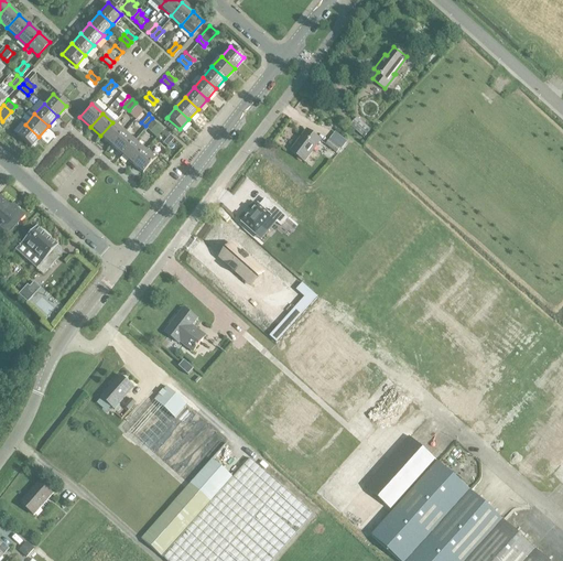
[(152,118),(145,126),(149,129),(157,121),(152,118)]
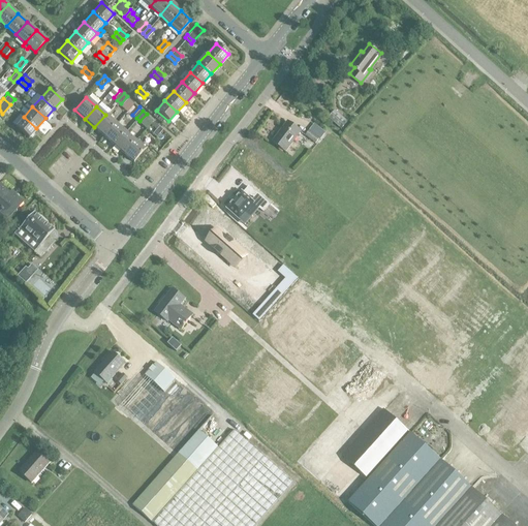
[(105,115),(94,127),(103,135),(115,123),(105,115)]
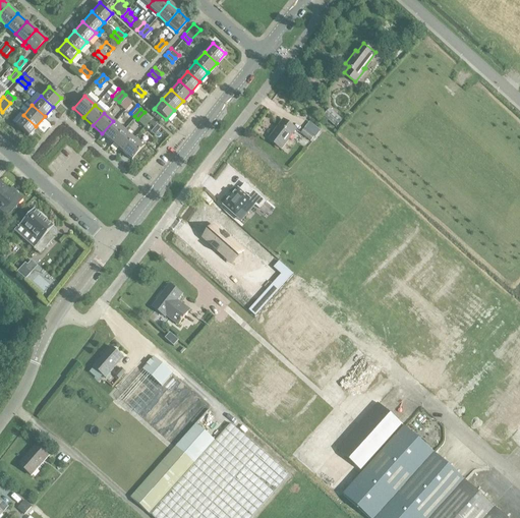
[(150,118),(146,114),(140,120),(143,123),(150,118)]
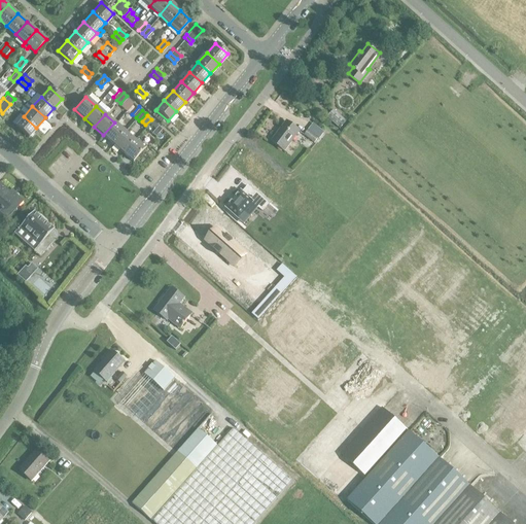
[(28,137),(36,128),(24,116),(15,126),(28,137)]
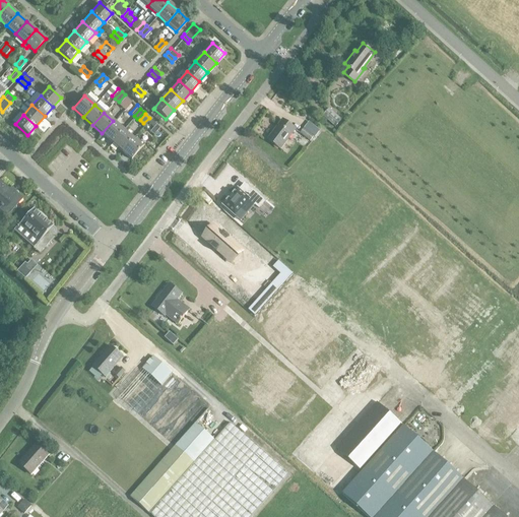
[(145,123),(150,128),(149,129),(153,133),(159,125),(150,117),(145,123)]
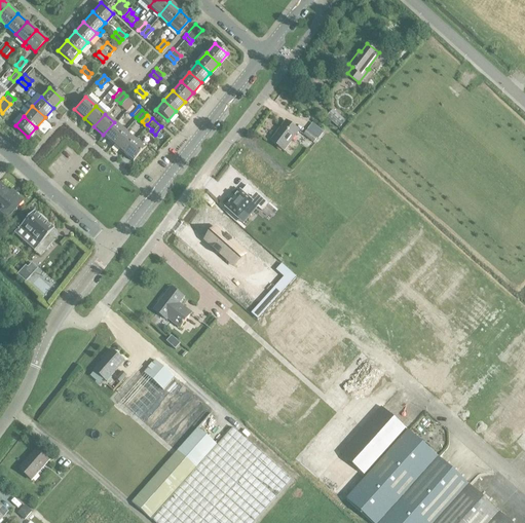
[(283,147),(298,127),(286,118),(270,138),(283,147)]
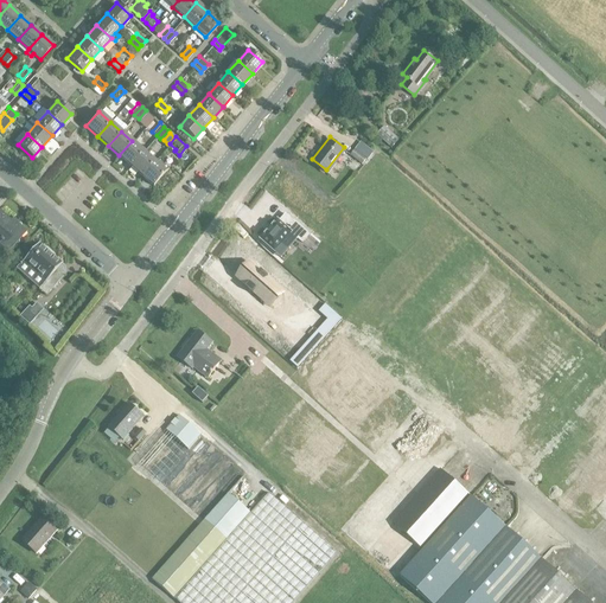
[(132,141),(119,155),(131,166),(142,152),(145,149),(139,143),(136,146),(132,141)]
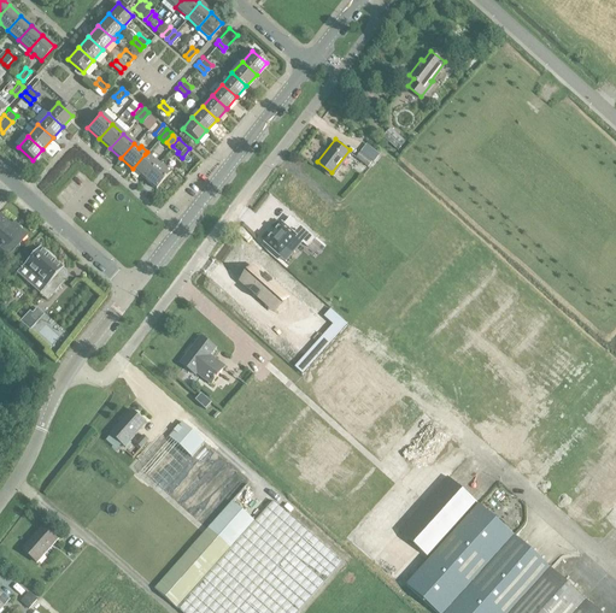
[(367,164),(373,158),(361,148),(355,154),(367,164)]
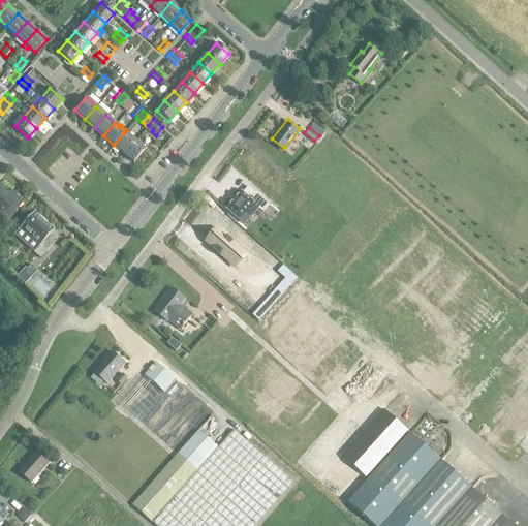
[(124,132),(114,145),(123,153),(134,141),(124,132)]
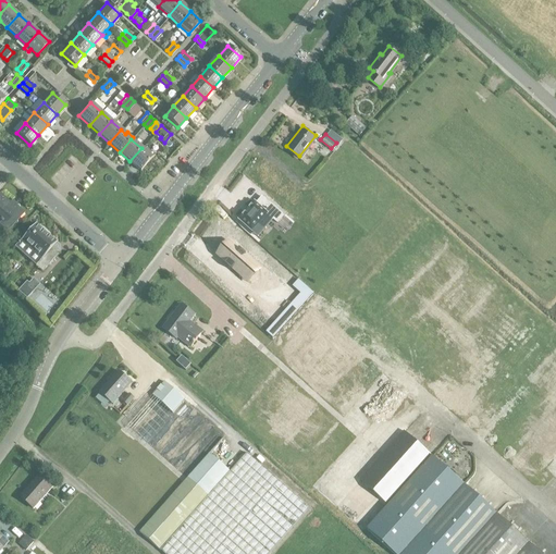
[(141,148),(130,161),(139,171),(151,158),(141,148)]
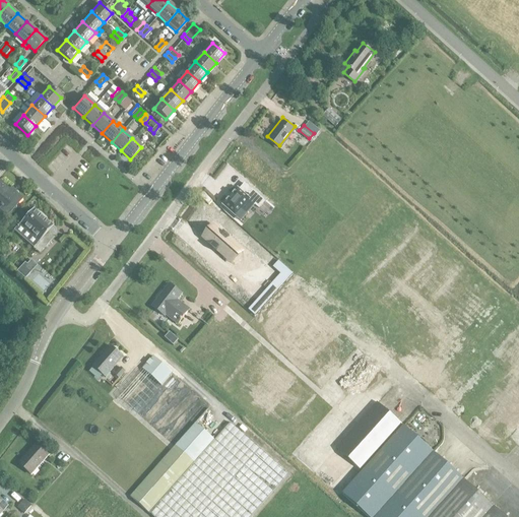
[(0,208),(6,213),(21,197),(14,191),(13,192),(0,181),(0,205),(0,208)]
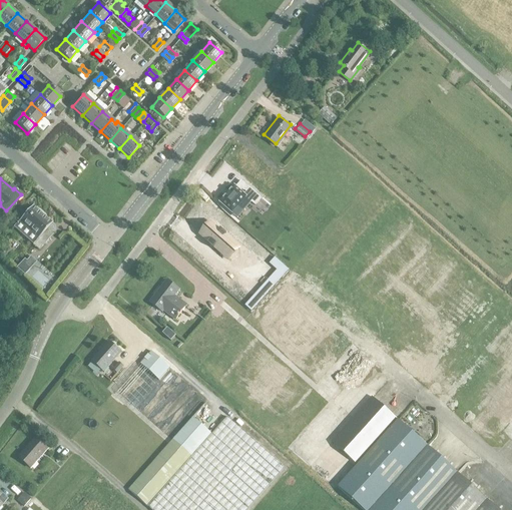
[(219,199),(219,200),(231,210),(245,195),(254,203),(261,196),(241,179),(235,185),(234,184),(233,183),(233,184),(219,199)]
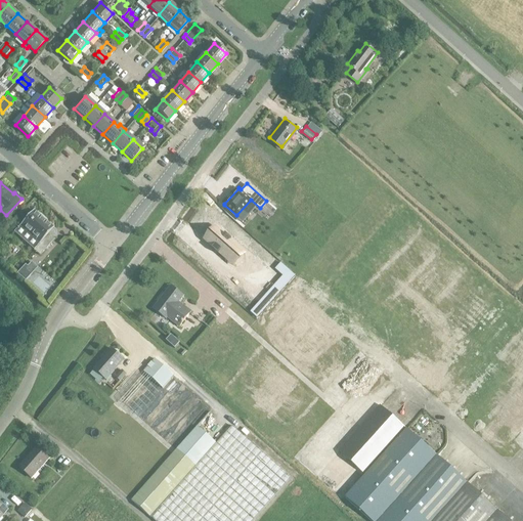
[(39,254),(54,236),(52,235),(54,233),(53,229),(51,227),(51,226),(34,210),(14,231),(39,254)]
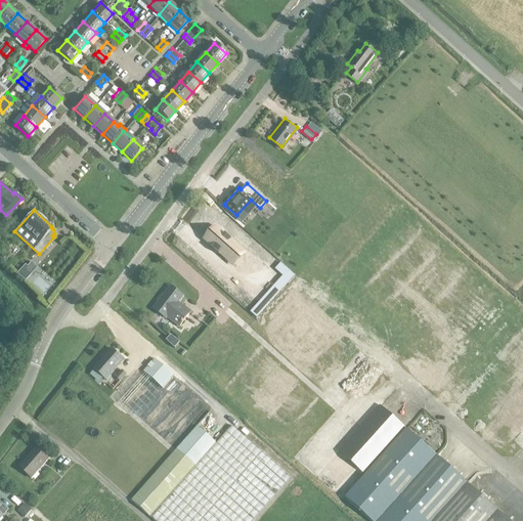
[(217,252),(219,251),(228,259),(240,247),(229,239),(230,237),(230,236),(224,232),(225,231),(224,231),(223,232),(215,225),(204,237),(212,245),(211,247),(212,247),(217,251),(217,252)]
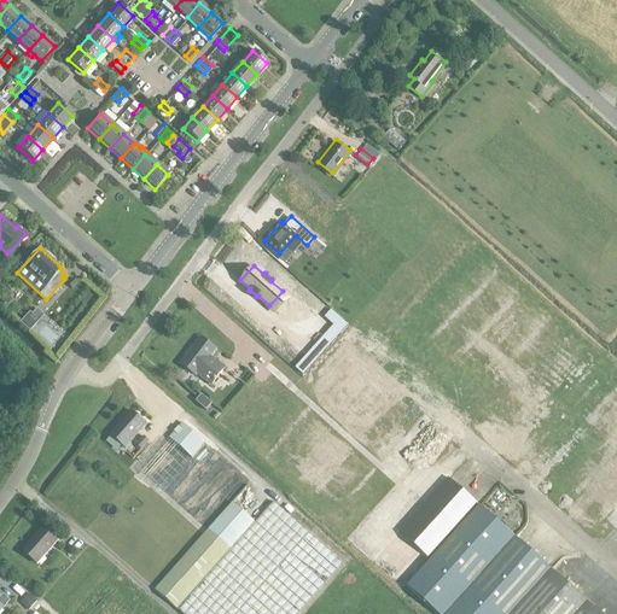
[(376,290),(367,282),(362,290),(370,296),(376,290)]
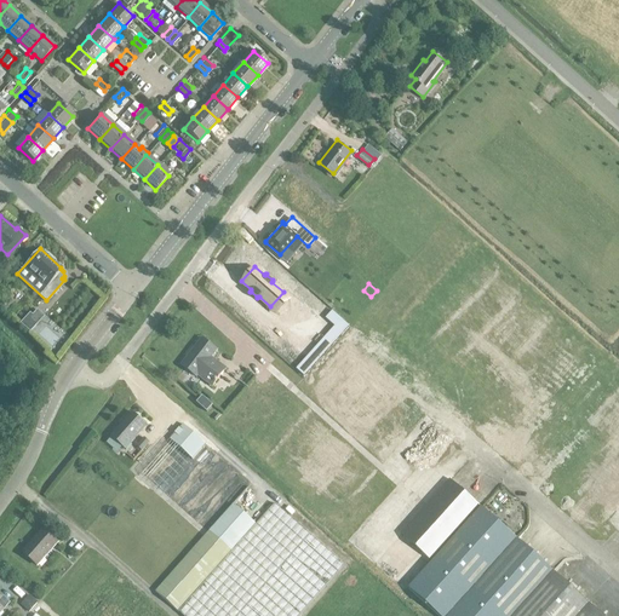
[(43,314),(36,308),(32,314),(29,311),(19,321),(28,329),(43,314)]
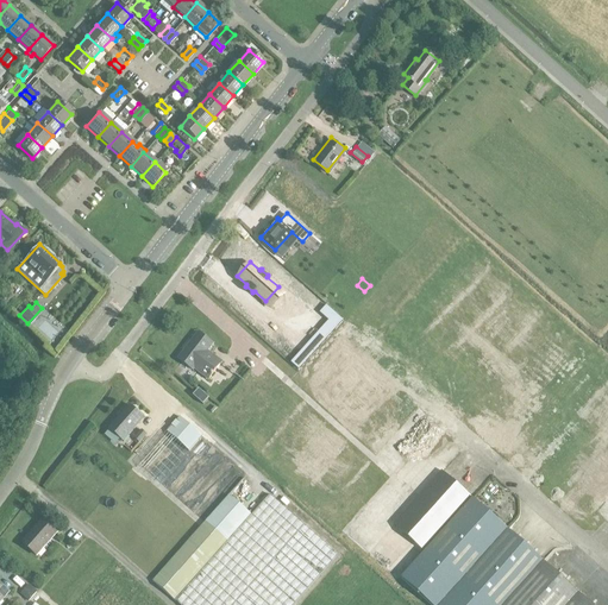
[(298,366),(330,331),(323,325),(290,360),(298,366)]
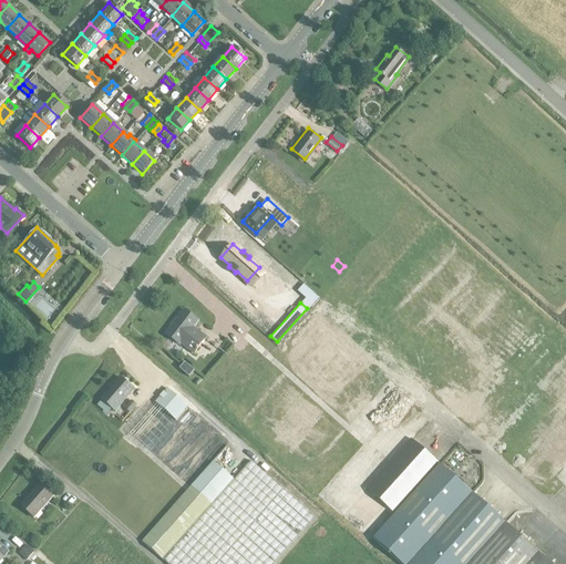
[(197,318),(184,307),(178,315),(179,316),(172,325),(172,324),(165,331),(178,342),(179,340),(193,351),(205,335),(201,331),(201,332),(195,329),(196,328),(192,325),(197,318)]
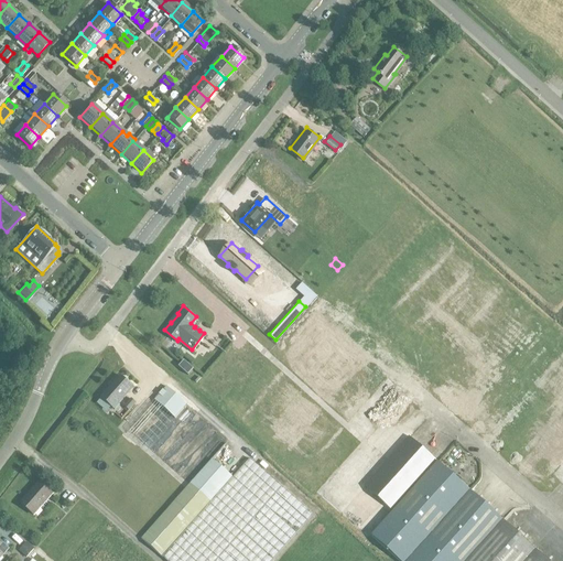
[(177,364),(187,371),(192,366),(183,358),(177,364)]
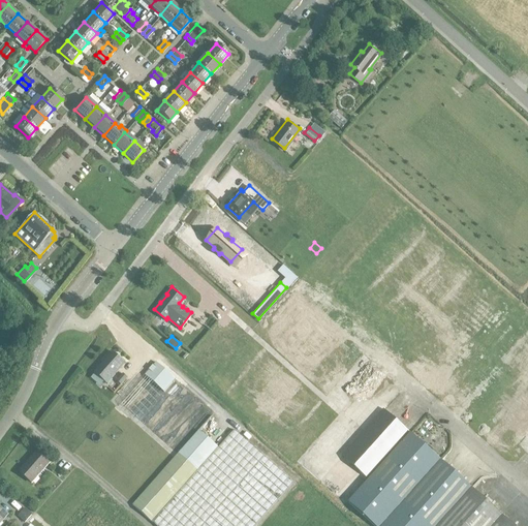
[(105,379),(123,360),(111,348),(93,369),(105,379)]
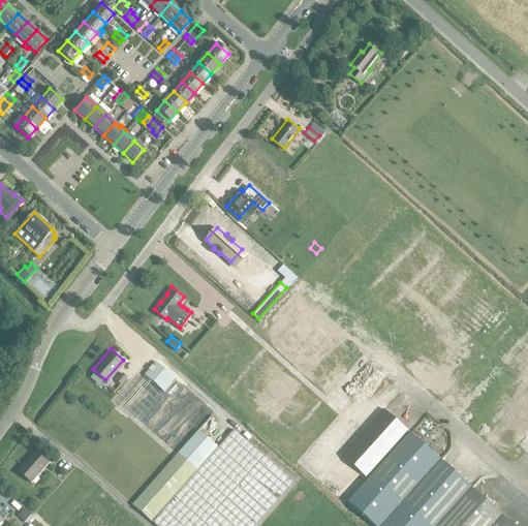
[(213,411),(175,376),(155,360),(152,363),(148,367),(149,368),(74,452),(158,525),(252,525),(293,481),(234,428),(218,445),(198,428),(213,411)]
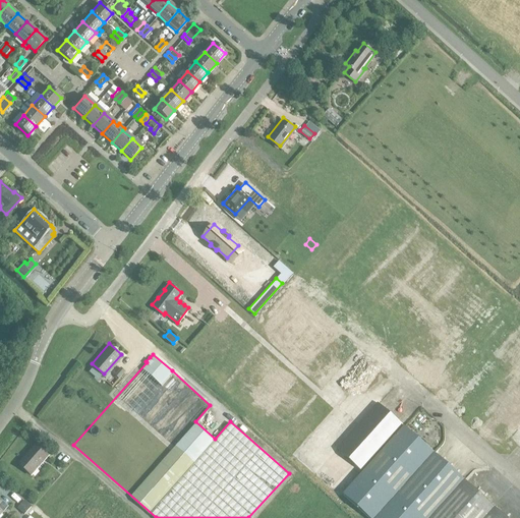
[(118,377),(125,369),(120,365),(114,372),(118,377)]
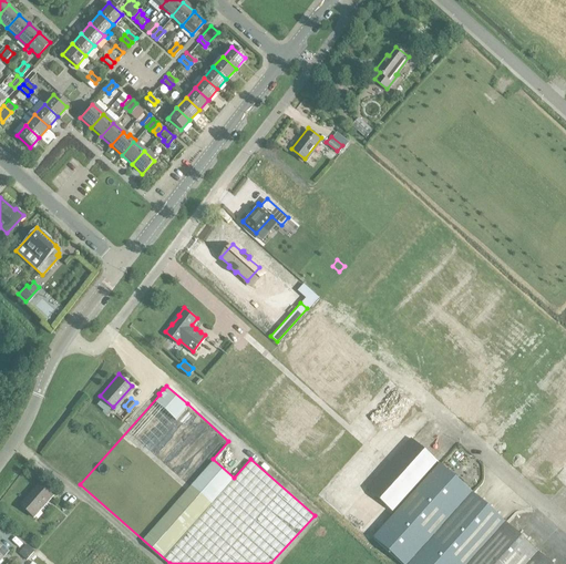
[(439,461),(411,437),(354,499),(372,514),(359,530),(370,540),(372,536),(403,563),(553,563),(439,461)]
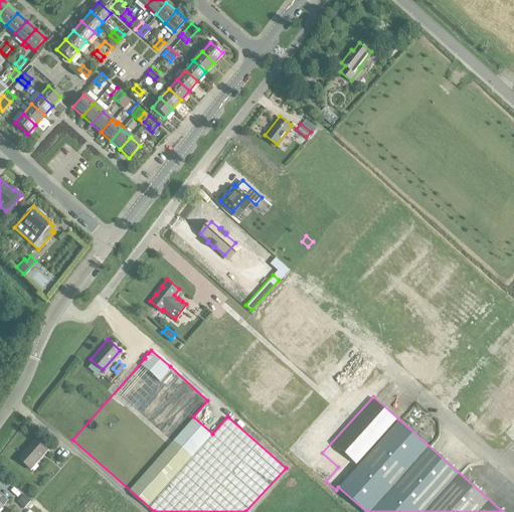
[(316,423),(310,433),(313,435),(320,427),(316,423)]
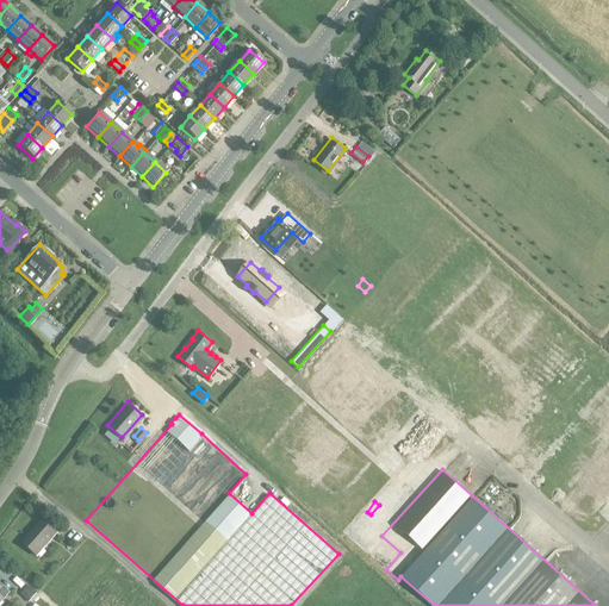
[(36,553),(56,530),(42,517),(22,539),(36,553)]
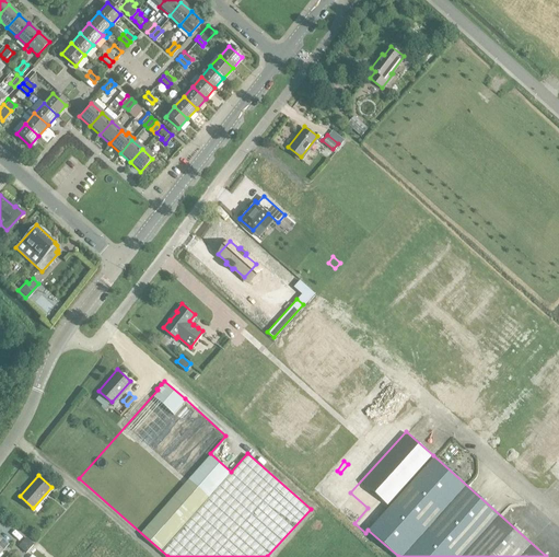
[(33,542),(25,535),(18,544),(25,550),(33,542)]
